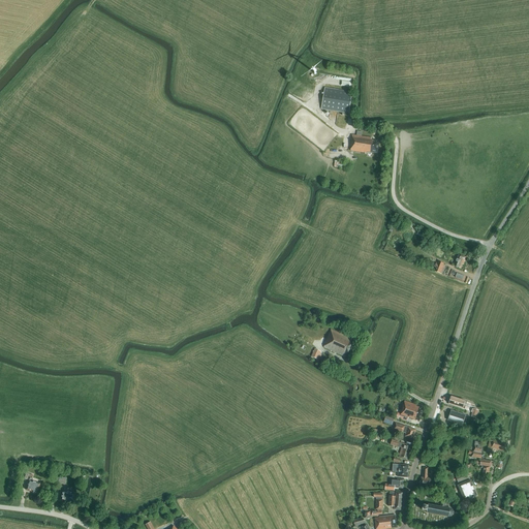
[(349,114),(352,92),(325,88),(321,109),(349,114)]
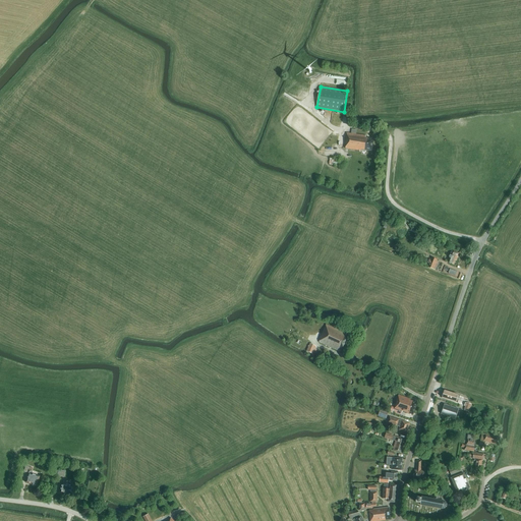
[(346,143),(345,149),(366,152),(367,151),(372,151),(373,138),(366,137),(366,135),(356,134),(357,130),(352,129),(351,133),(347,133),(345,143),(346,143)]
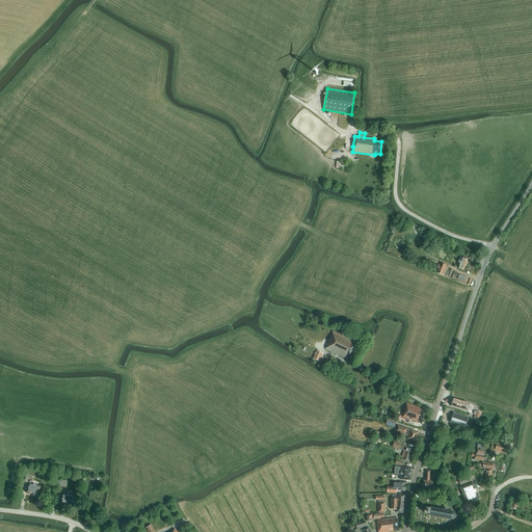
[(351,164),(337,161),(336,167),(350,170),(351,164)]
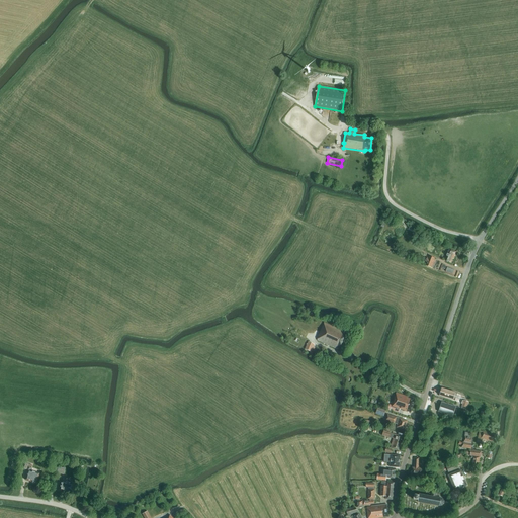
[(454,255),(456,252),(451,250),(449,254),(447,254),(446,255),(447,256),(448,257),(446,261),(451,263),(453,259),(454,259),(455,256),(454,255)]
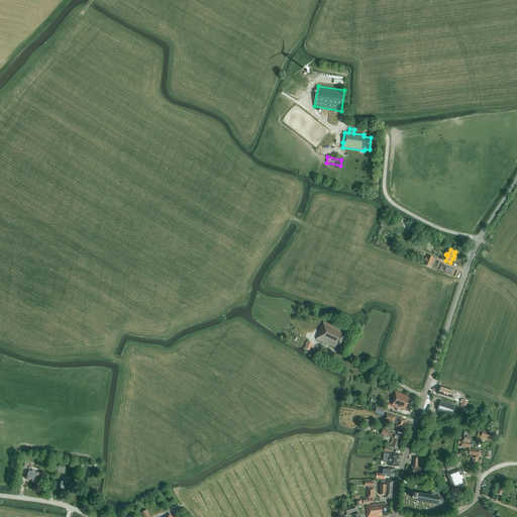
[(433,257),(427,254),(427,257),(423,260),(425,262),(424,265),(430,267),(431,268),(434,261),(432,260),(433,257)]
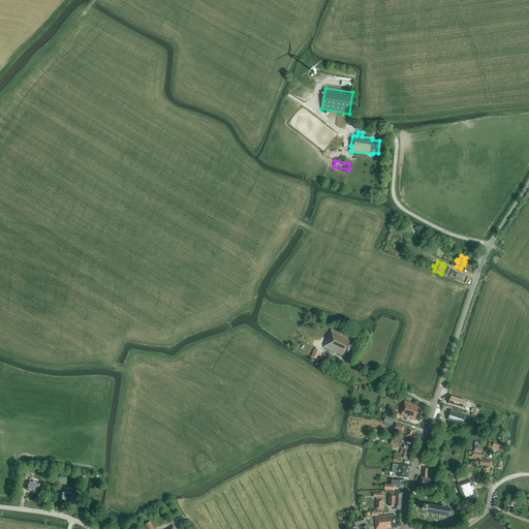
[(471,278),(464,276),(457,273),(455,279),(462,281),(469,283),(471,278)]
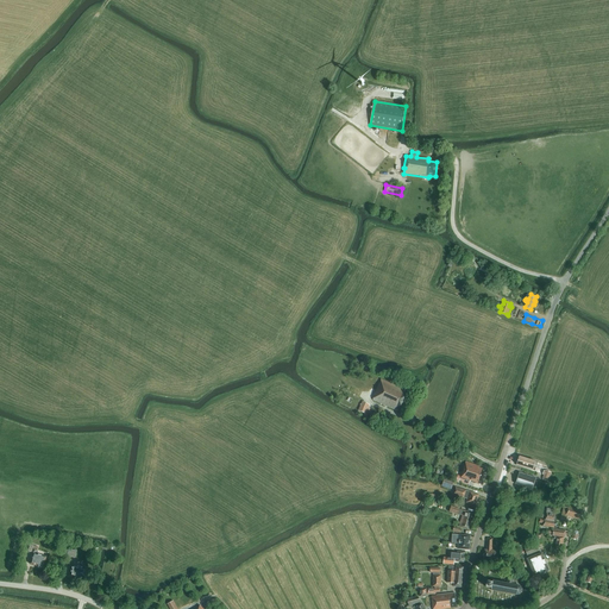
[(402,413),(410,394),(406,393),(407,390),(381,380),(375,395),(374,400),(402,413)]
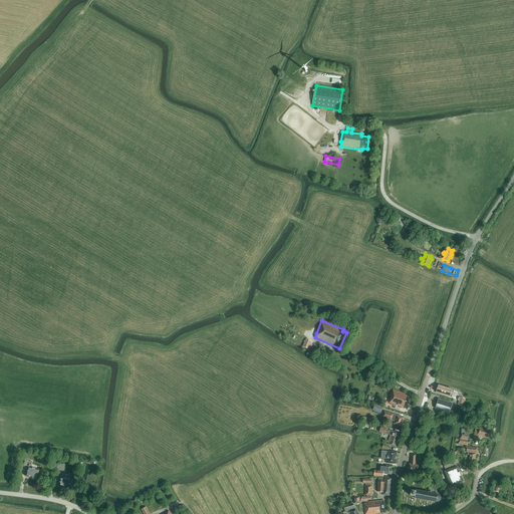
[(311,341),(306,338),(303,346),(308,348),(311,341)]
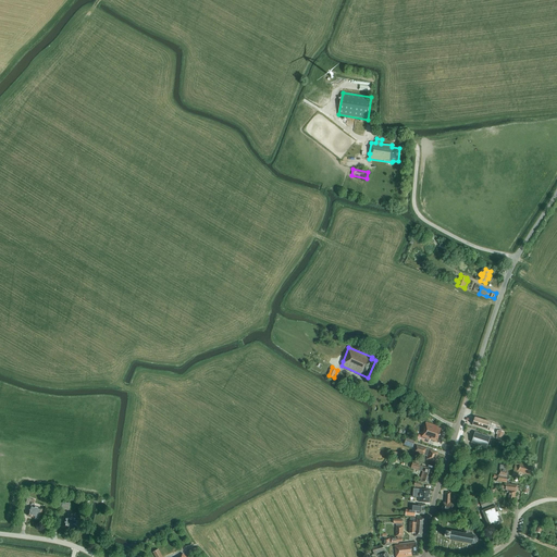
[(490,421),(475,417),(472,425),(480,428),(486,430),(490,421)]
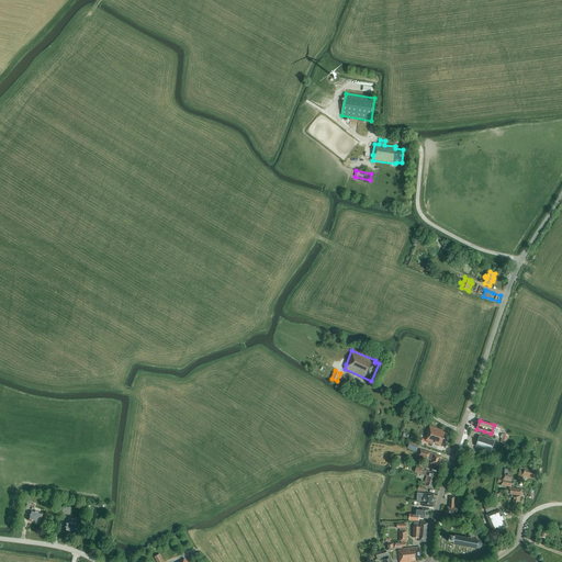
[(446,447),(450,435),(442,431),(442,430),(430,426),(428,430),(425,439),(423,438),(420,445),(424,446),(425,441),(439,446),(439,445),(446,447)]
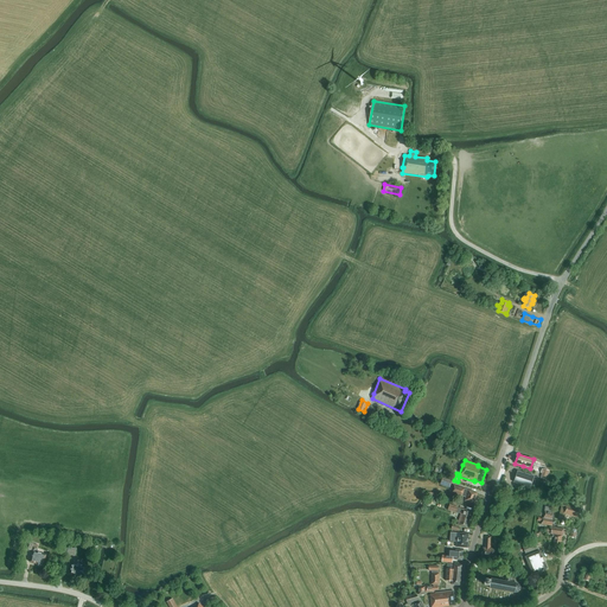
[(548,480),(551,472),(544,470),(541,478),(548,480)]
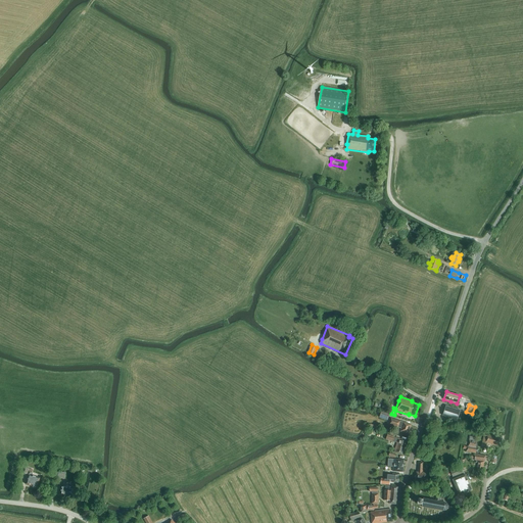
[(458,420),(461,411),(446,406),(442,416),(458,420)]
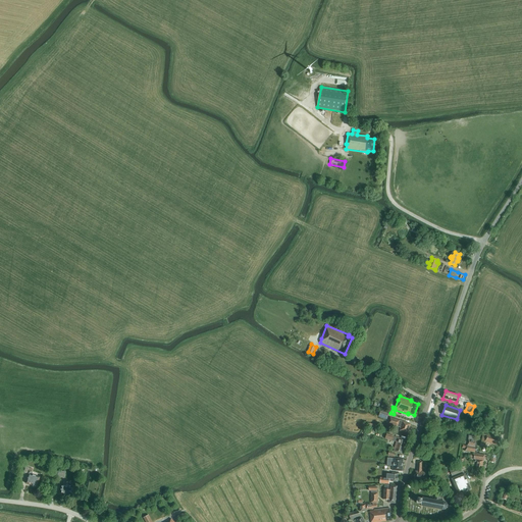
[(388,413),(380,411),(378,417),(386,419),(388,413)]
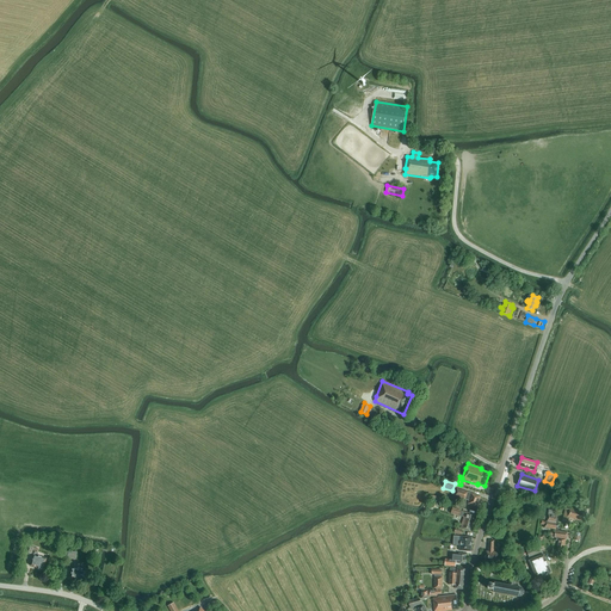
[(477,507),(481,497),(457,489),(455,497),(469,500),(468,504),(477,507)]
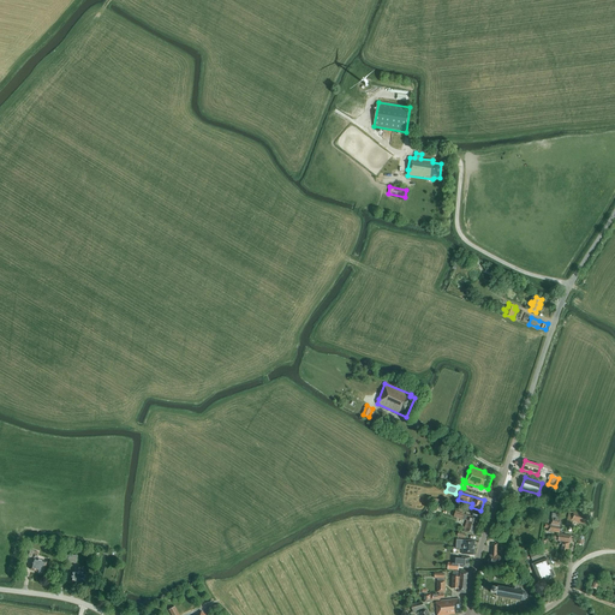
[(473,535),(475,529),(478,518),(455,511),(454,517),(463,520),(463,519),(465,520),(467,520),(465,526),(464,531),(473,535)]
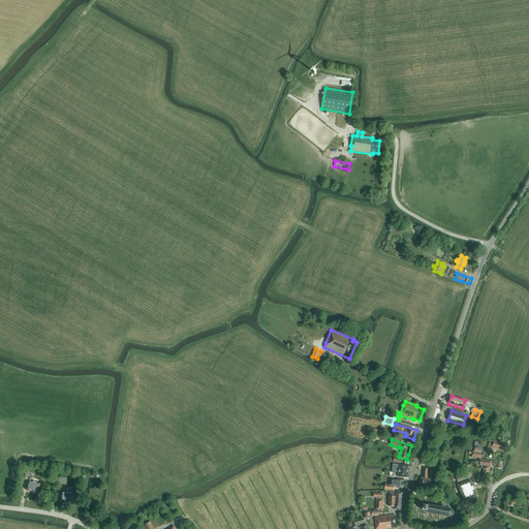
[(497,449),(499,442),(493,440),(491,448),(488,447),(487,452),(492,453),(493,448),(497,449)]
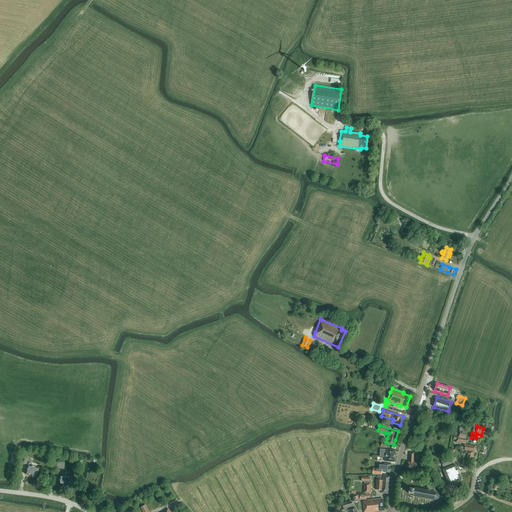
[(459,437),(466,438),(467,433),(467,432),(467,429),(463,428),(459,427),(459,431),(459,437)]
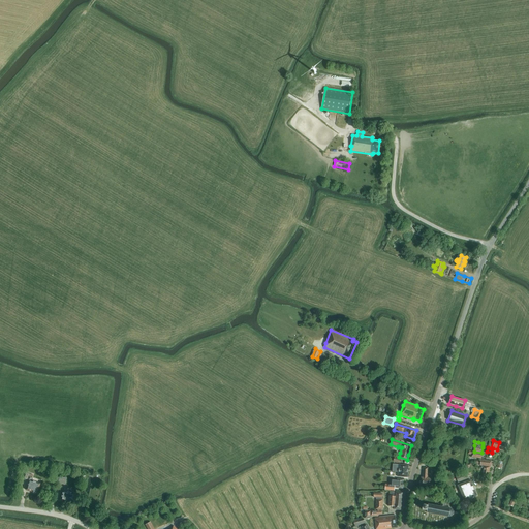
[(506,443),(499,442),(497,449),(504,452),(506,443)]
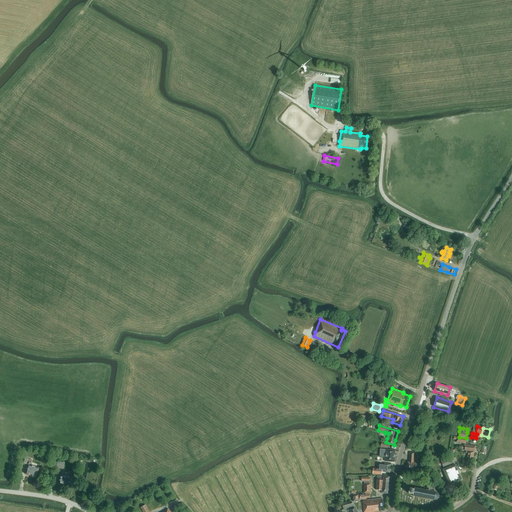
[(395,462),(396,450),(380,449),(380,457),(385,457),(385,461),(395,462)]
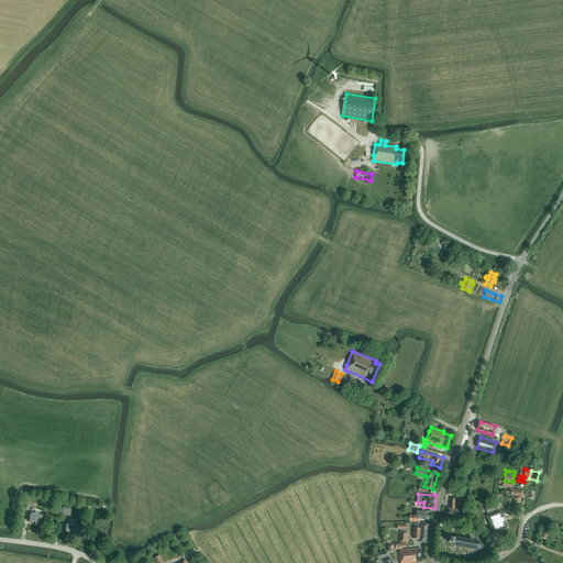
[(521,497),(512,496),(512,498),(515,498),(514,506),(520,507),(521,497)]
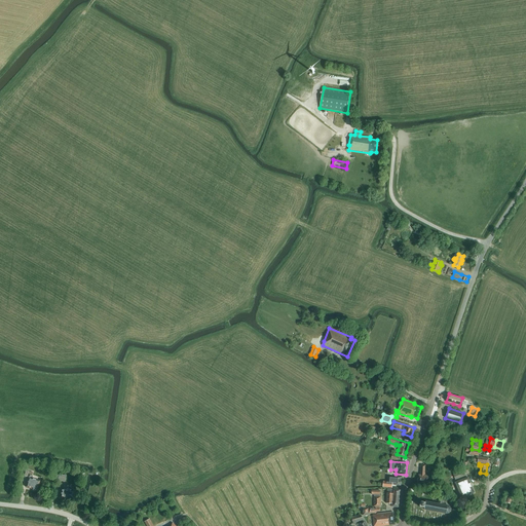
[(426,465),(420,464),(420,475),(418,475),(418,483),(429,484),(429,476),(425,476),(426,465)]
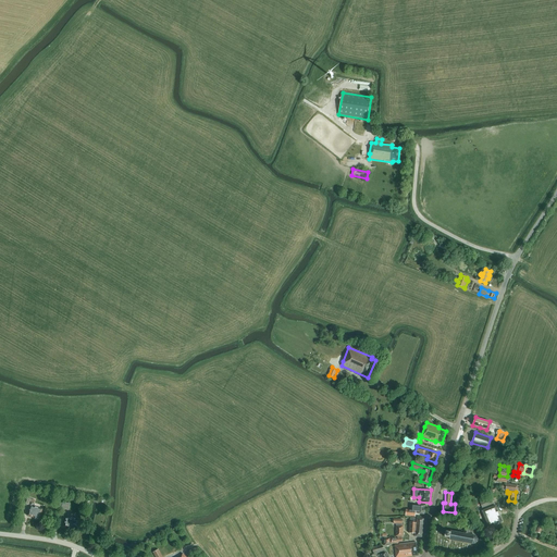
[(35,499),(27,497),(25,504),(28,505),(29,506),(27,516),(39,519),(41,509),(33,506),(35,499)]
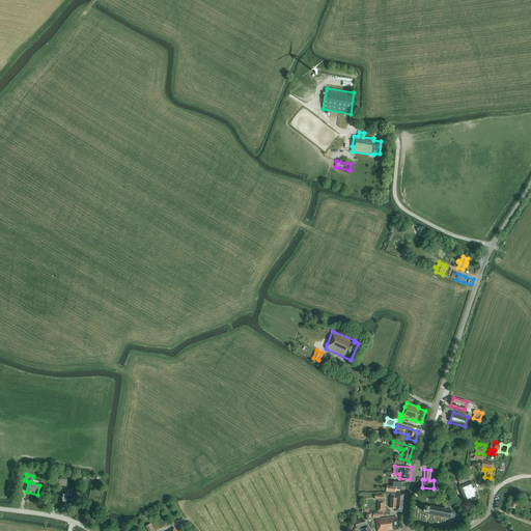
[(469,474),(457,478),(459,484),(472,480),(469,474)]
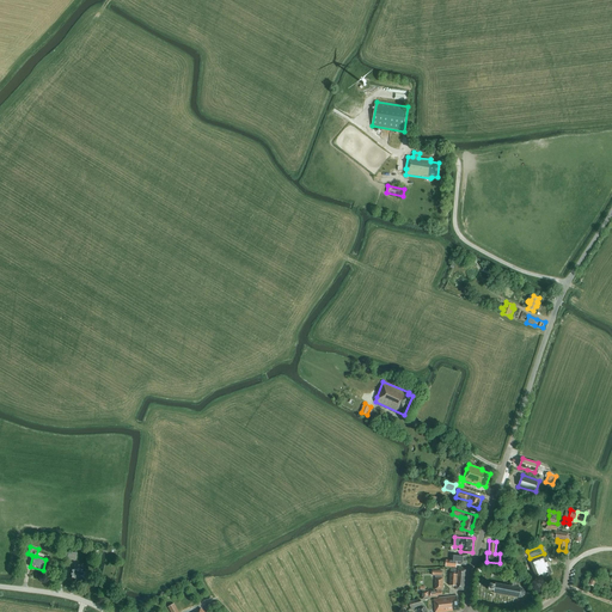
[(77,554),(69,551),(66,564),(69,564),(71,560),(74,561),(77,554)]
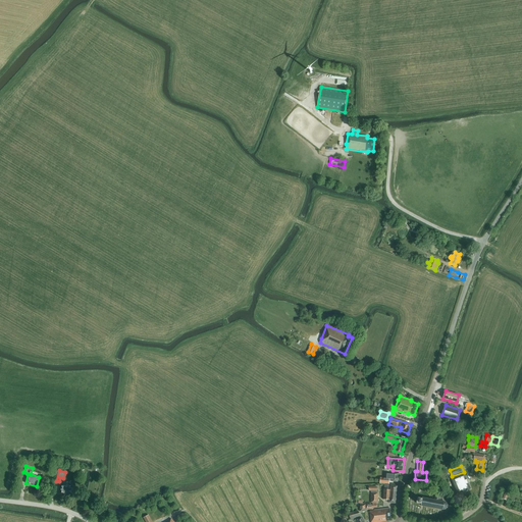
[(389,481),(398,482),(399,473),(393,473),(392,474),(387,474),(386,478),(380,477),(380,484),(384,484),(384,483),(389,484),(389,481)]
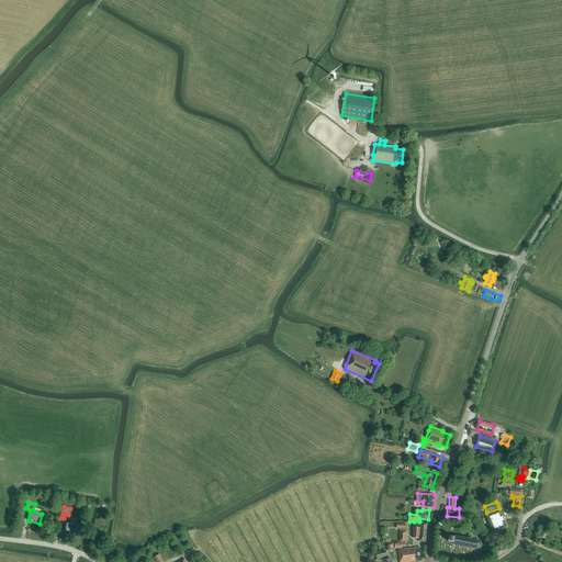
[(506,526),(501,510),(492,514),(487,515),(486,516),(487,517),(486,518),(487,521),(489,521),(493,531),(506,526)]
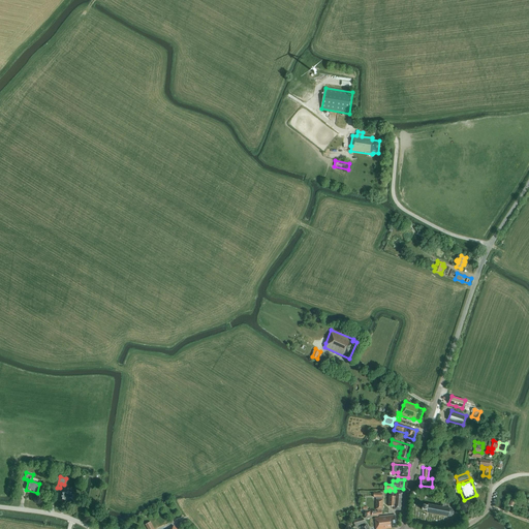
[(68,489),(64,488),(63,491),(60,500),(71,503),(74,494),(67,492),(68,489)]
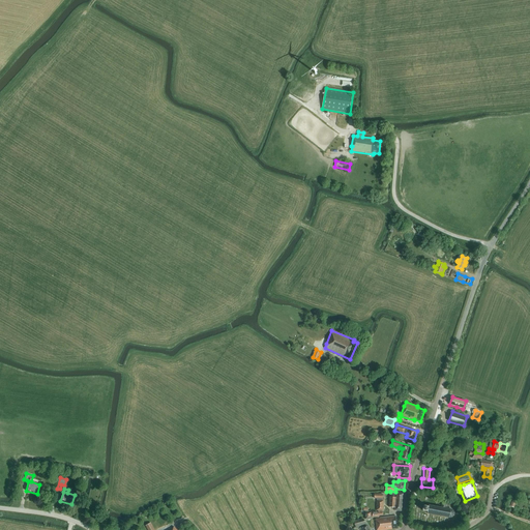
[(402,511),(404,494),(396,493),(391,493),(391,497),(390,497),(389,507),(395,508),(394,510),(402,511)]
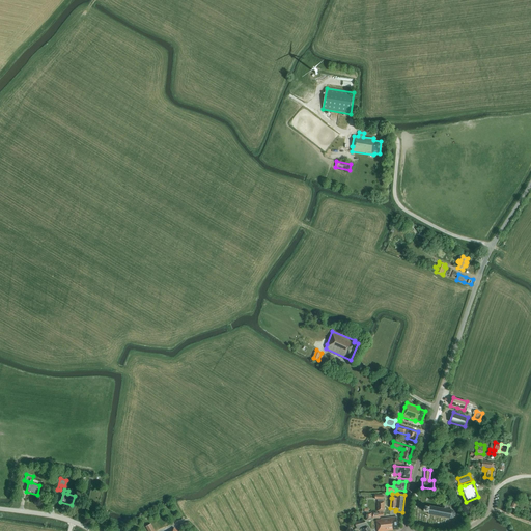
[(429,506),(429,508),(425,507),(424,512),(428,512),(428,514),(450,519),(453,519),(455,516),(455,513),(454,511),(452,510),(450,510),(451,503),(448,503),(443,502),(442,508),(429,506)]
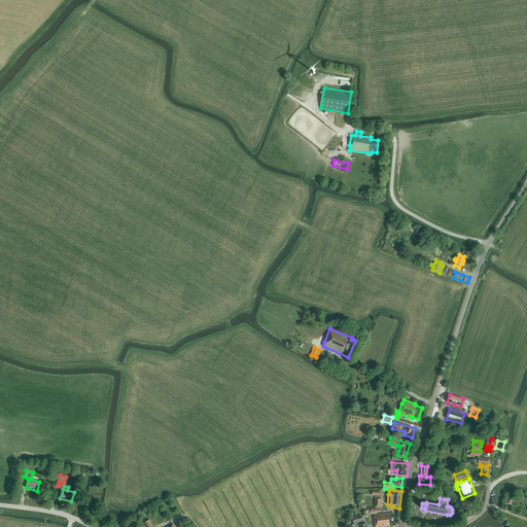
[(393,513),(378,515),(378,516),(374,516),(375,526),(383,526),(390,526),(395,525),(393,513)]
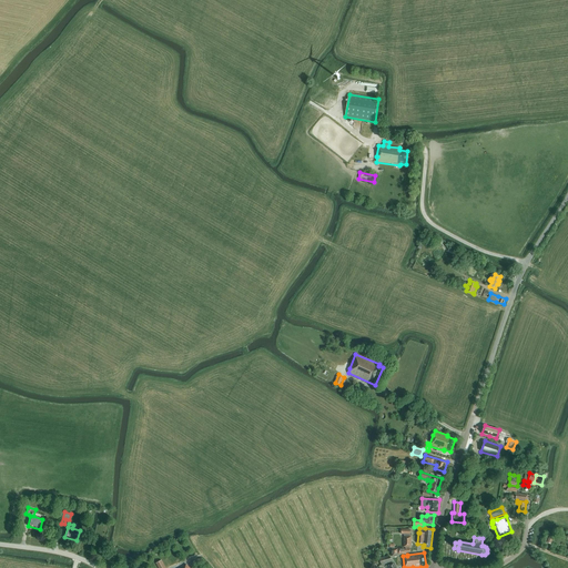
[(389,557),(379,558),(382,565),(388,563),(389,566),(388,566),(388,567),(396,567),(395,564),(394,564),(393,561),(389,557)]
